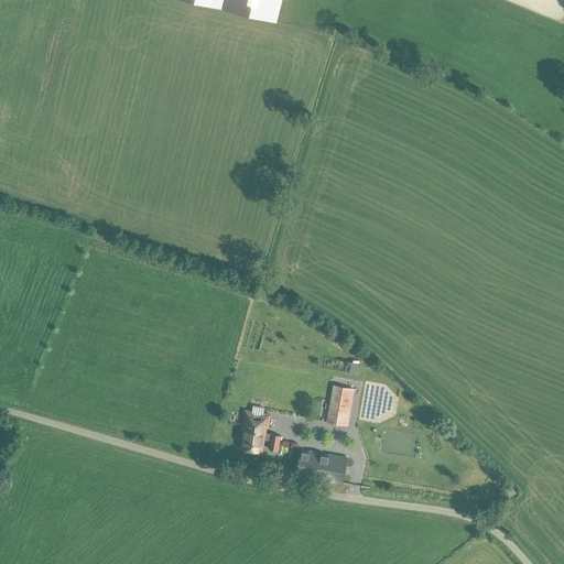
[(188,0),(277,21),(281,0),(188,0)]
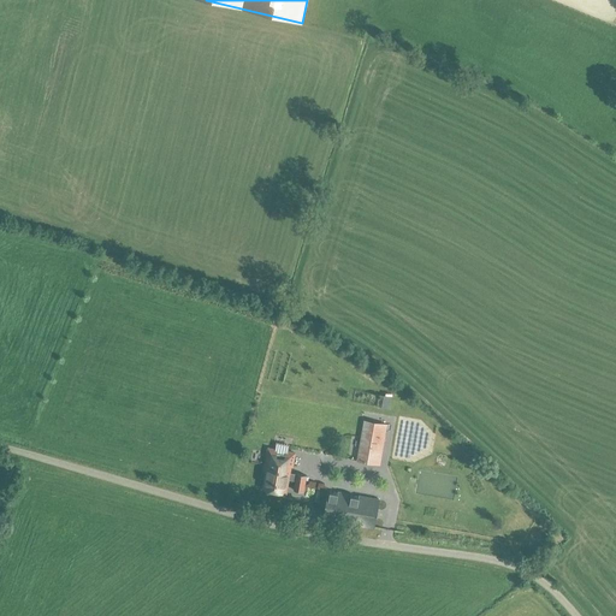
[(384,396),(381,408),(390,409),(392,397),(392,395),(386,394),(385,396),(384,396)]
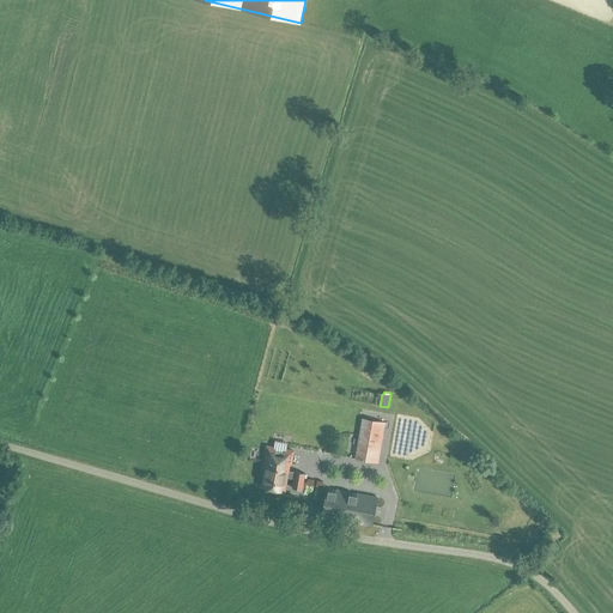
[(377,463),(384,423),(365,419),(358,459),(377,463)]
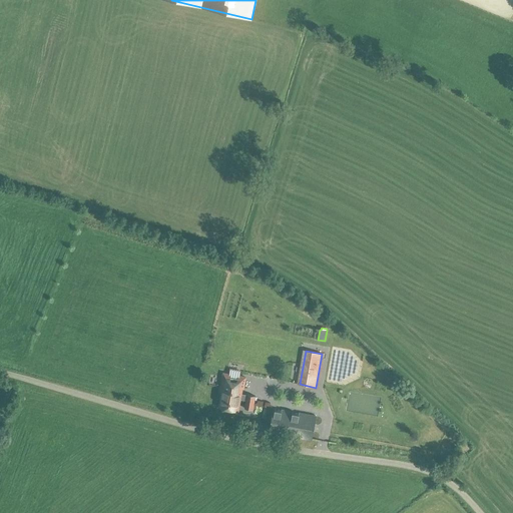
[(248,376),(251,360),(239,357),(236,369),(242,370),(241,375),(248,376)]
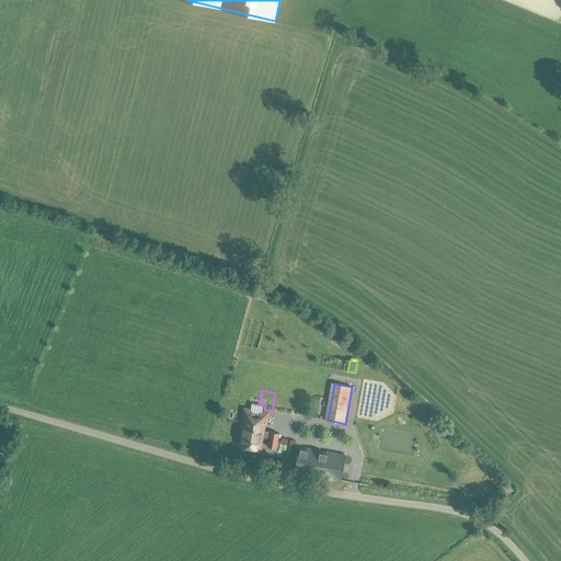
[(242,430),(239,446),(261,449),(263,436),(270,437),(267,447),(276,448),(279,433),(271,432),(271,433),(264,432),(265,425),(266,425),(268,413),(262,412),(263,407),(252,404),(251,410),(244,409),(241,430),(242,430)]
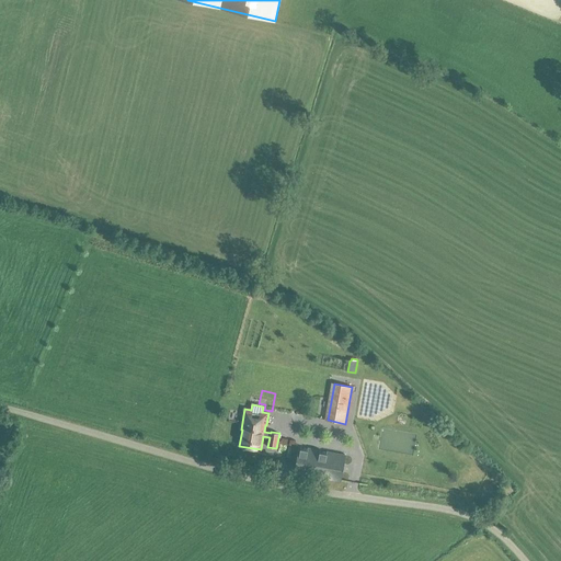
[(343,455),(346,448),(335,444),(332,451),(343,455)]
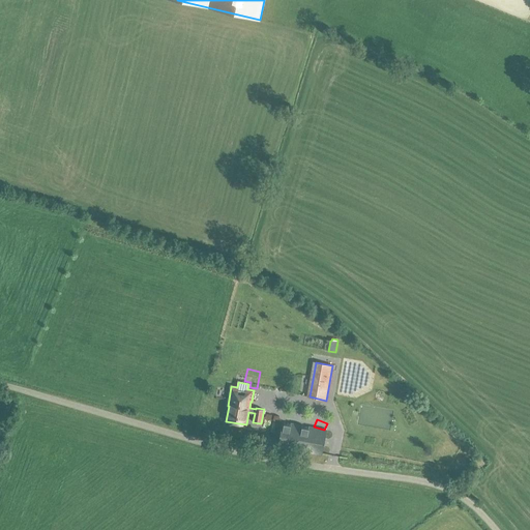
[(327,431),(317,429),(283,422),(277,448),(322,455),(327,431)]
